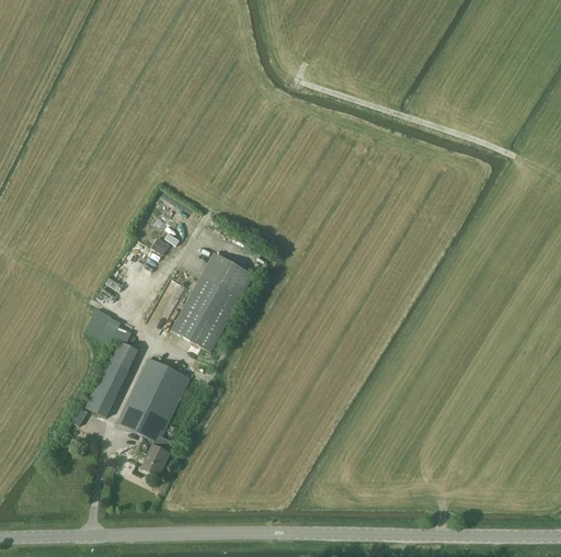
[(162,253),(169,243),(157,236),(150,246),(162,253)]
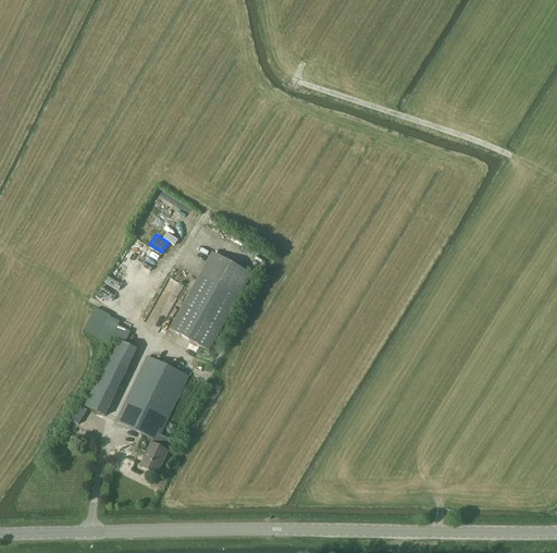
[(209,348),(251,271),(212,249),(170,327),(209,348)]
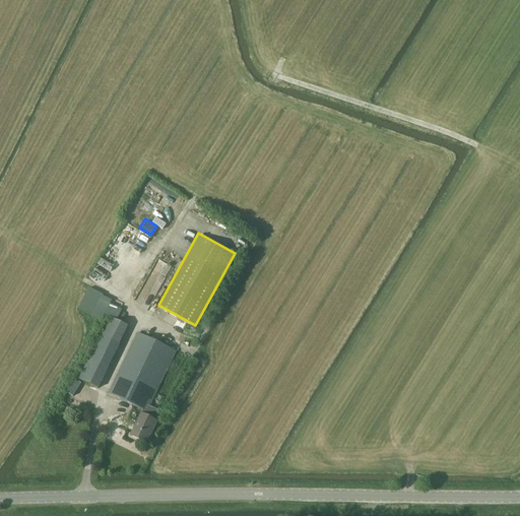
[(103,317),(112,299),(102,294),(92,312),(103,317)]
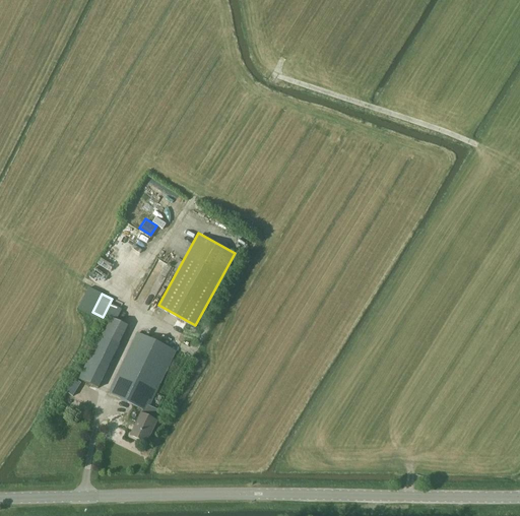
[(109,314),(79,377),(98,385),(127,323),(109,314)]
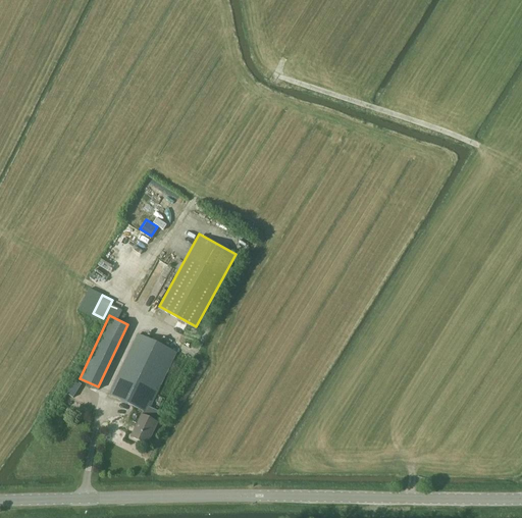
[(159,409),(150,405),(176,350),(139,331),(109,392),(144,409),(132,434),(147,442),(157,420),(154,418),(159,409)]
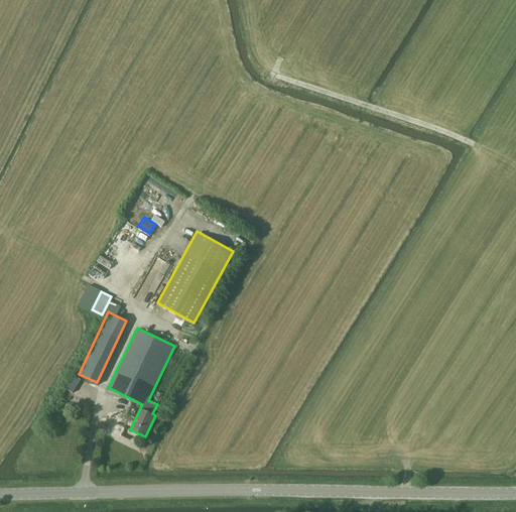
[(81,377),(74,372),(65,385),(73,390),(81,377)]
